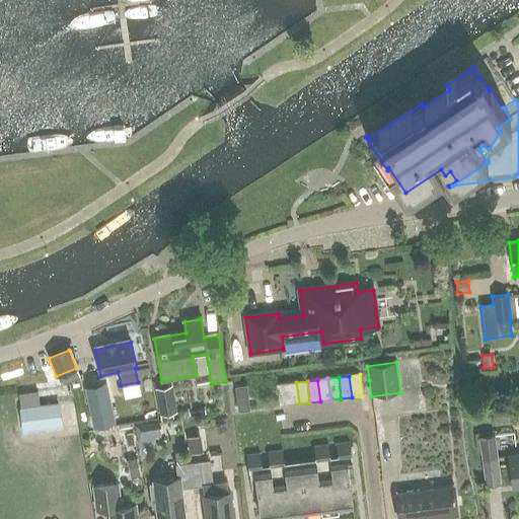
[(288,405),(299,403),(296,382),(286,383),(288,405)]
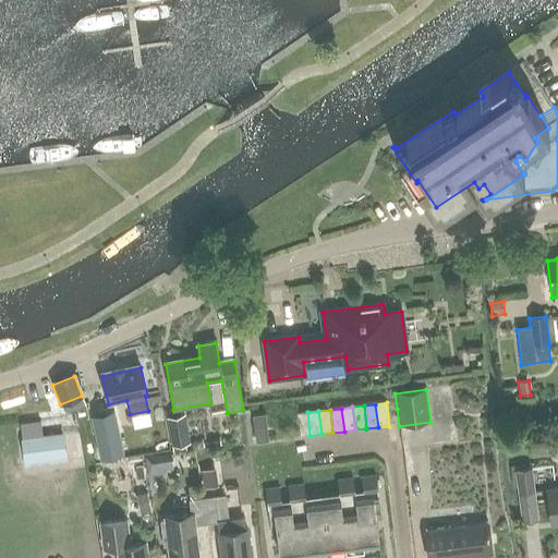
[(299,437),(310,436),(307,412),(295,414),(299,437)]
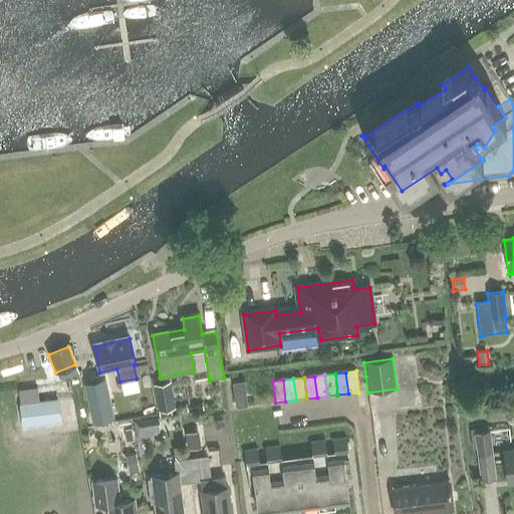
[(113,413),(106,381),(88,386),(95,417),(113,413)]
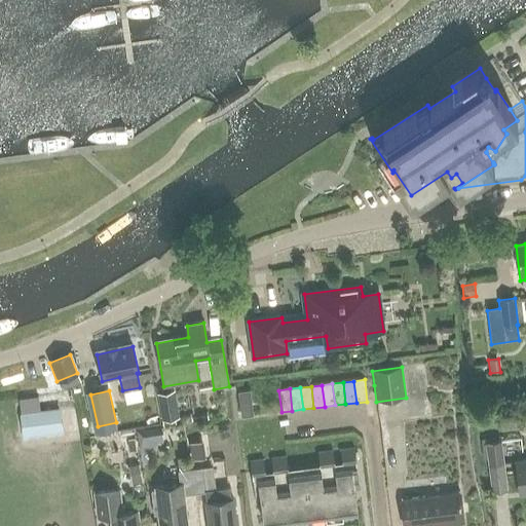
[(172,390),(155,395),(161,421),(178,417),(172,390)]
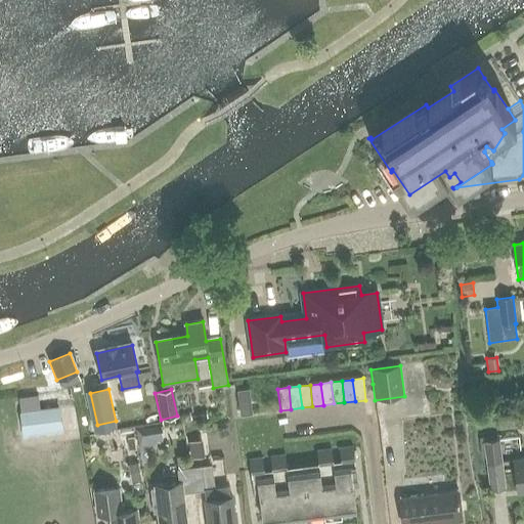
[(252,415),(249,390),(249,389),(237,390),(241,416),(252,415)]
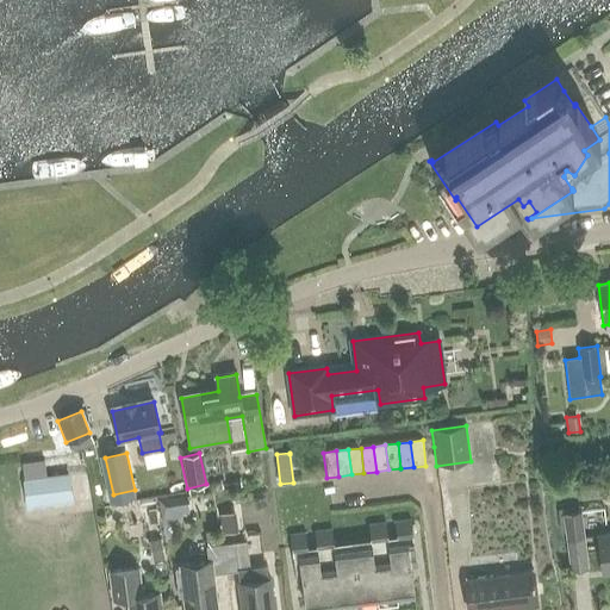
[(44,461),(22,465),(27,505),(70,499),(67,475),(47,478),(44,461)]
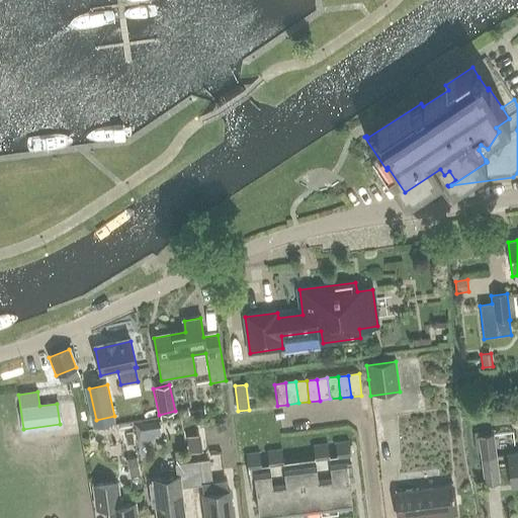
[(204,405),(188,408),(189,416),(205,413),(204,405)]
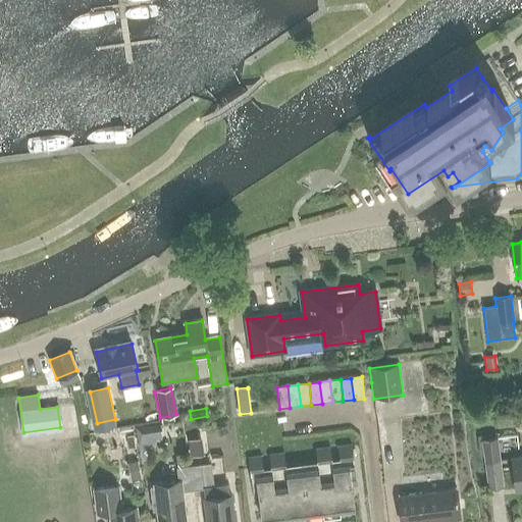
[(157,424),(133,428),(134,435),(136,448),(147,446),(153,440),(159,439),(157,424)]
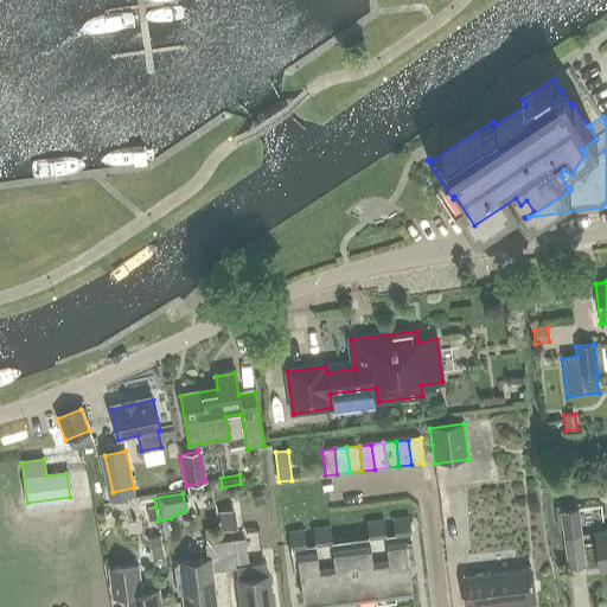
[(235,510),(219,512),(222,531),(238,529),(235,510)]
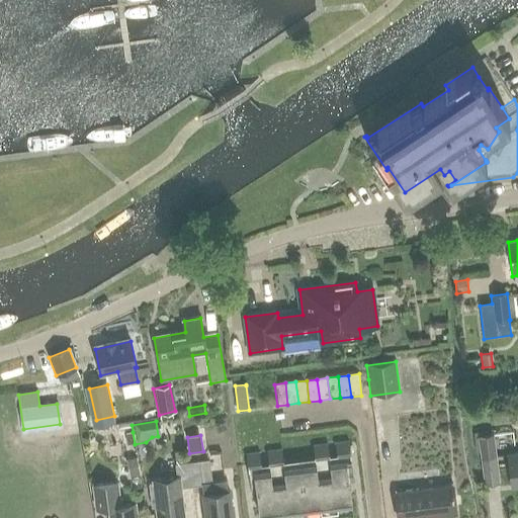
[(494,435),(479,437),(482,460),(496,458),(494,435)]
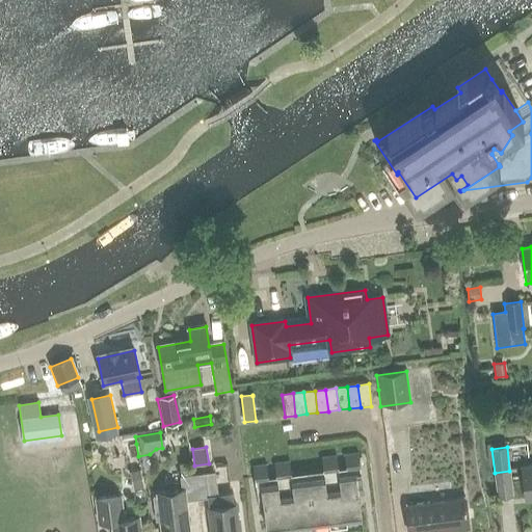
[(266,530),(362,519),(358,497),(364,496),(358,454),(344,456),(346,470),(338,470),(336,457),(321,459),(323,472),(291,476),(289,463),(274,466),(275,478),(268,479),(266,466),(253,468),(257,503),(262,502),(266,530)]
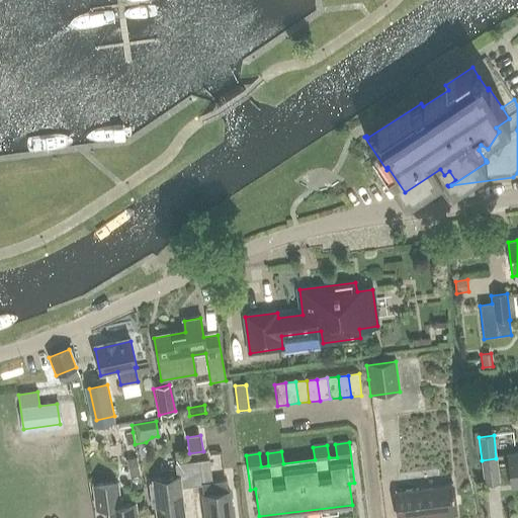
[(517,454),(508,456),(511,487),(517,486),(517,454)]
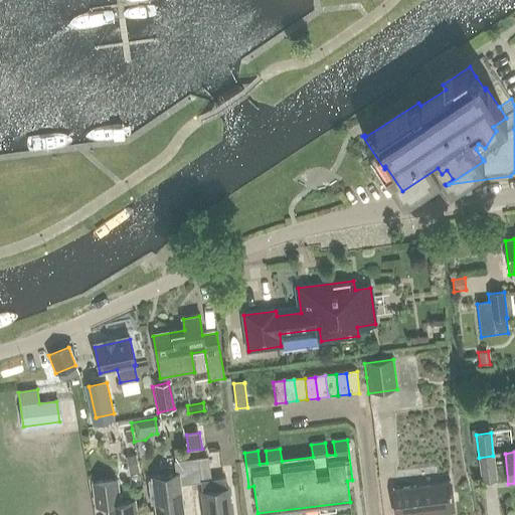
[(185,461),(189,485),(201,483),(202,493),(201,493),(203,514),(230,514),(227,489),(226,489),(225,479),(211,481),(208,458),(185,461)]
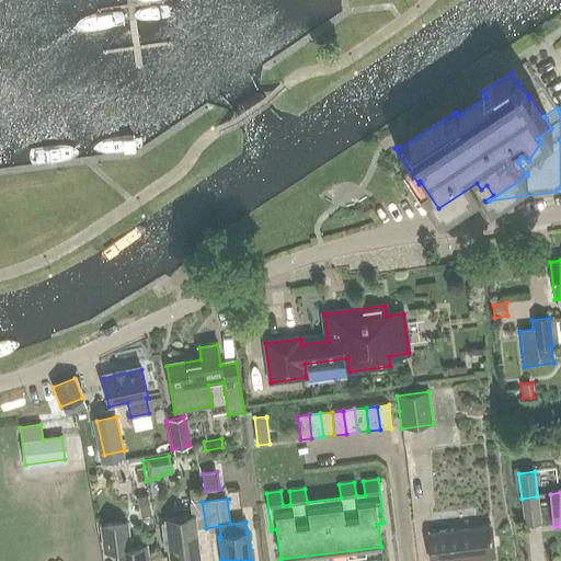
[(196,529),(206,528),(202,502),(191,504),(192,517),(194,529),(196,529)]
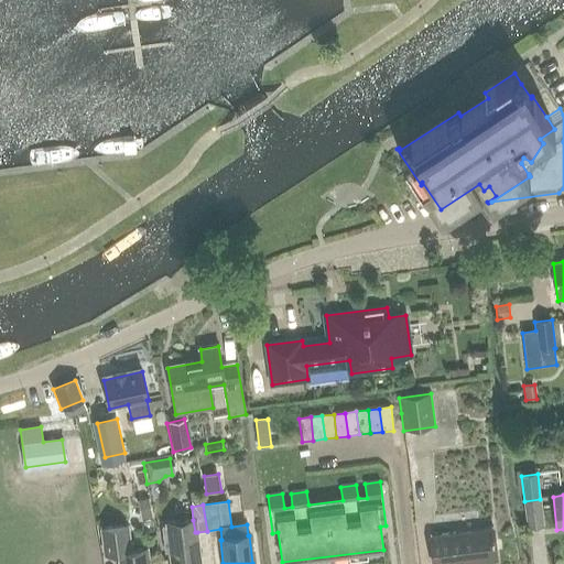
[(201,563),(197,532),(195,532),(193,520),(162,523),(165,546),(169,546),(171,563),(201,563)]
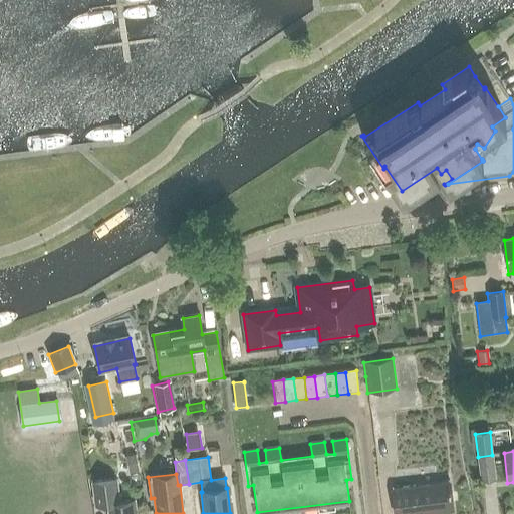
[(95,507),(107,505),(108,513),(136,513),(135,501),(119,503),(116,480),(92,483),(95,507)]
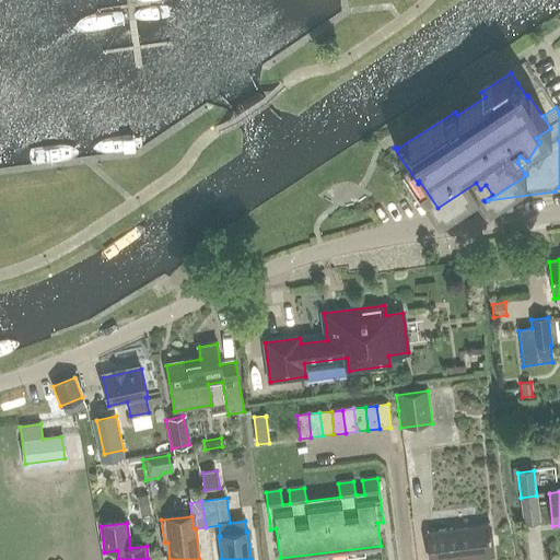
[(429,559),(483,559),(493,559),(489,523),(426,531),(429,559)]
